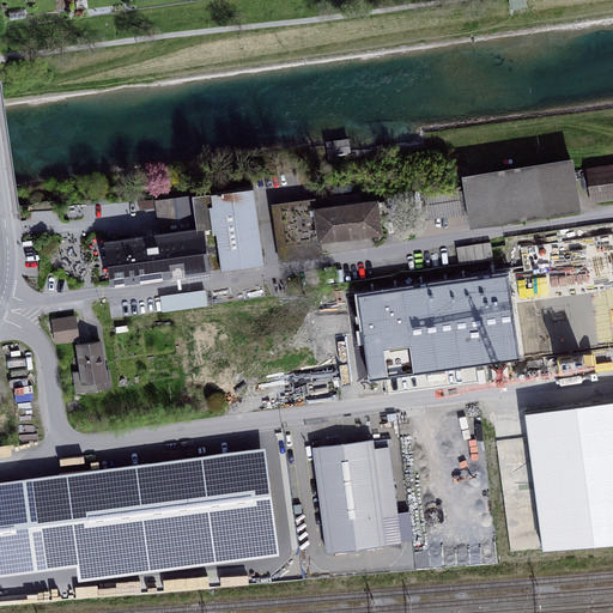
[(350,152),(349,140),(327,144),(329,161),(333,161),(332,155),(350,152)]
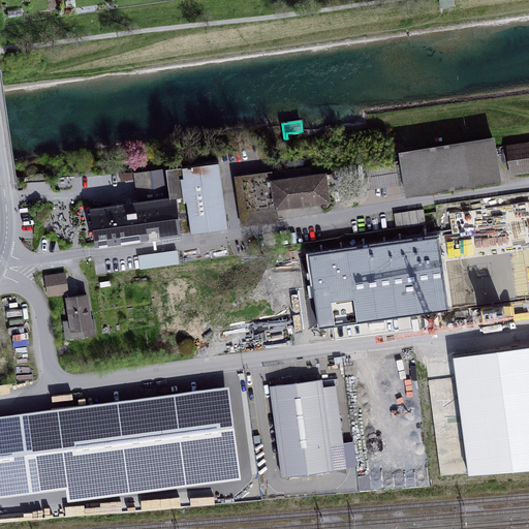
[(401,153),(407,195),(499,180),(493,138),(401,153)]
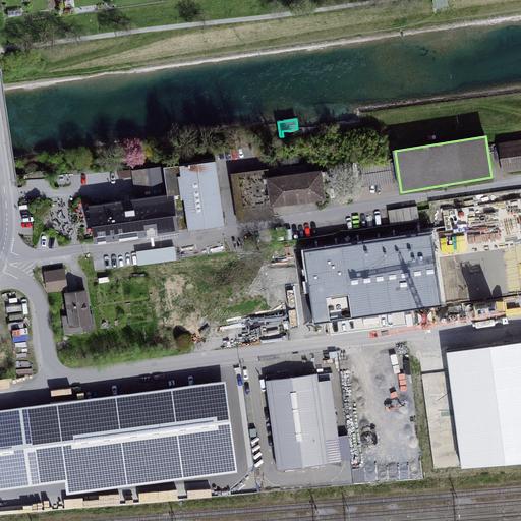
[(520,168),(520,140),(500,145),(503,171),(520,168)]
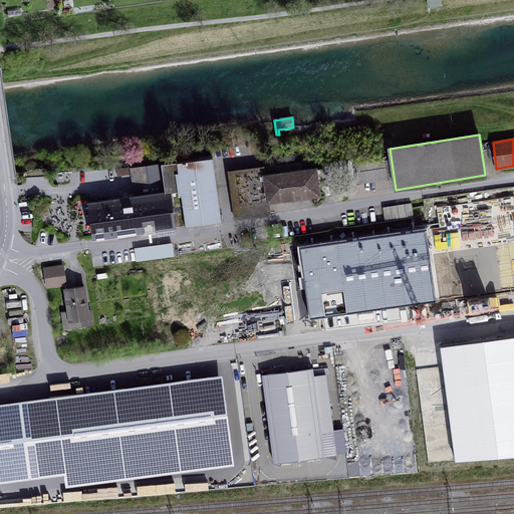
[(186,224),(186,226),(221,221),(213,158),(162,165),(164,176),(134,180),(135,189),(136,197),(122,199),(121,199),(126,234),(175,227),(175,226),(186,224)]
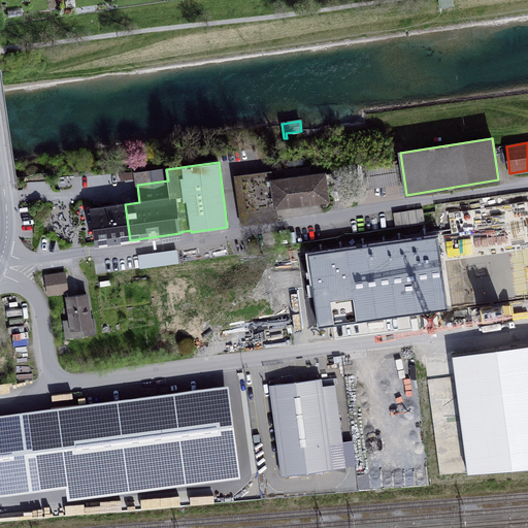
[(367,187),(399,182),(396,162),(364,167),(367,187)]
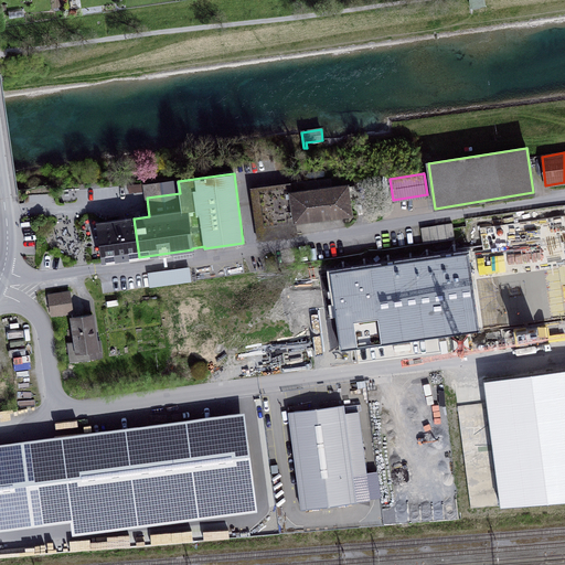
[(352,215),(350,201),(355,200),(353,185),(348,187),(348,184),(331,187),(330,179),(318,181),(319,189),(291,192),(295,223),(352,215)]
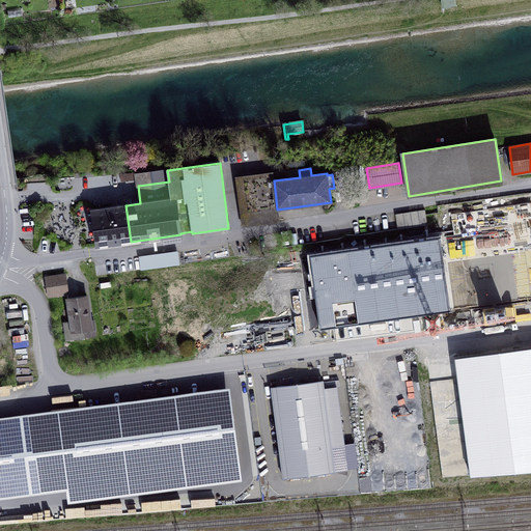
[(167,170),(136,174),(138,186),(169,182),(167,170)]
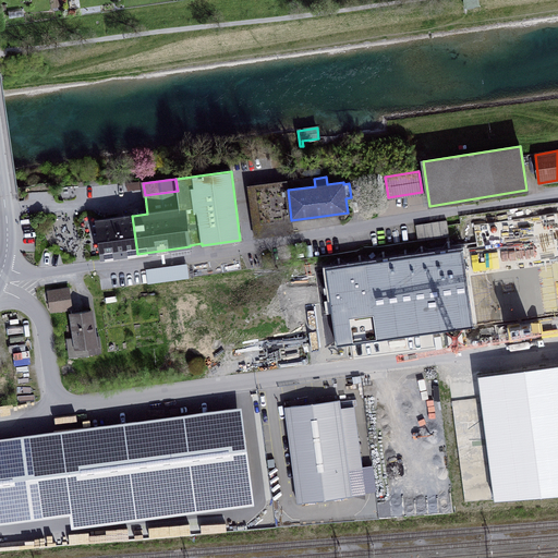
[(314,179),(287,182),(288,190),(315,186),(314,179)]
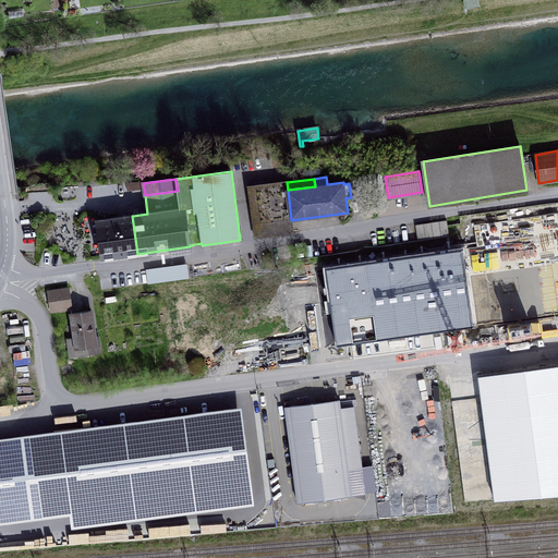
[(255,238),(293,232),(291,220),(288,190),(287,182),(249,186),(255,238)]
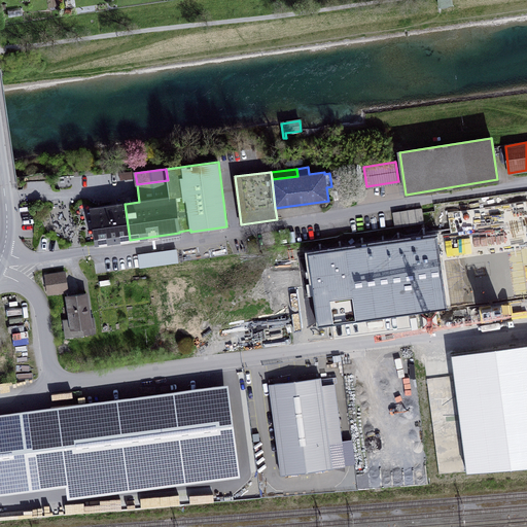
[(126,204),(139,202),(138,194),(125,196),(126,204)]
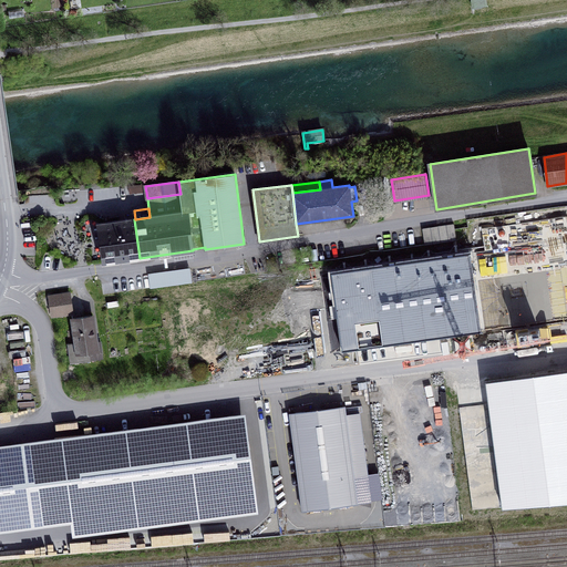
[(98,224),(103,263),(140,258),(134,219),(98,224)]
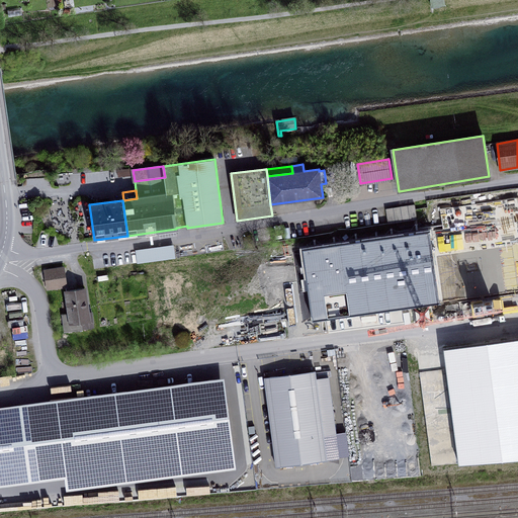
[(389,224),(417,220),(415,204),(385,209),(389,224)]
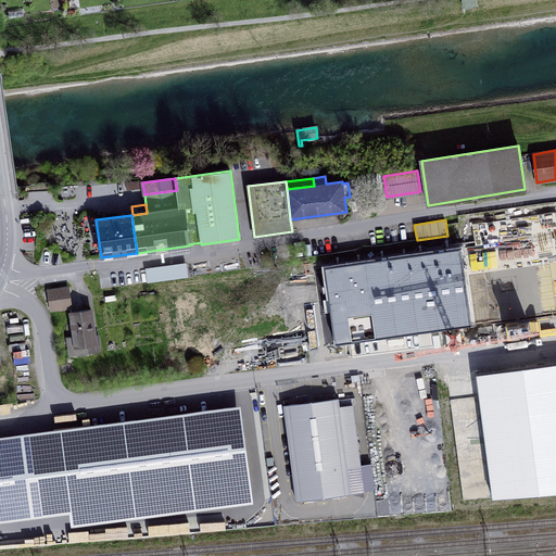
[(187,275),(204,274),(203,268),(186,270),(185,262),(147,266),(148,278),(186,274),(187,275)]
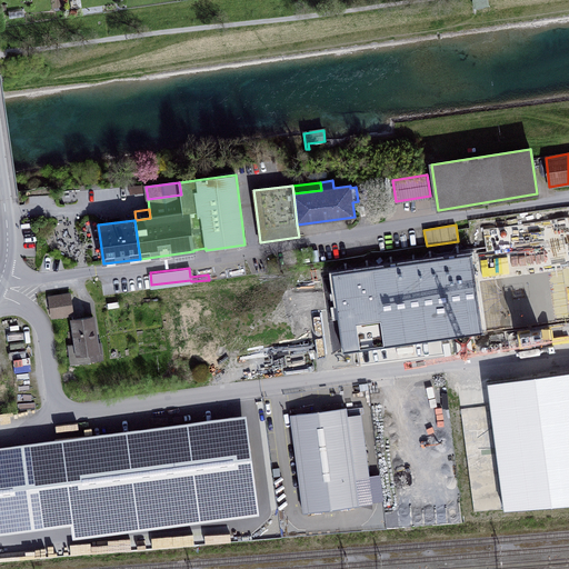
[(52,317),(72,315),(69,295),(50,298),(52,317)]
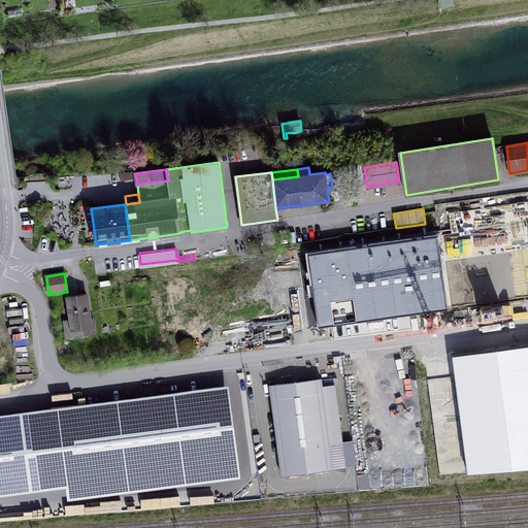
[(66,337),(95,333),(93,318),(90,319),(87,294),(67,297),(70,321),(64,322),(66,337)]
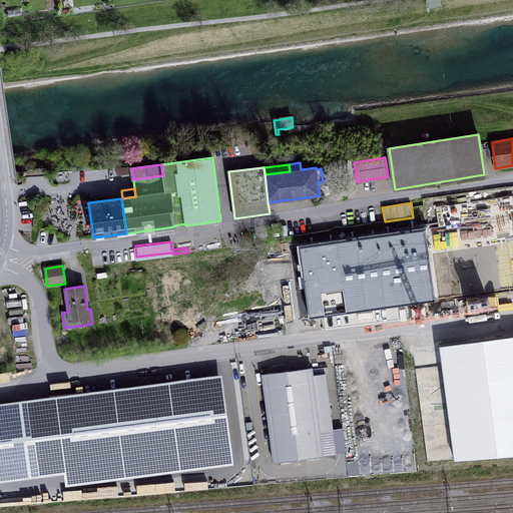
[(324,456),(321,431),(333,429),(326,374),(313,376),(312,368),(263,374),(274,463),(324,456)]
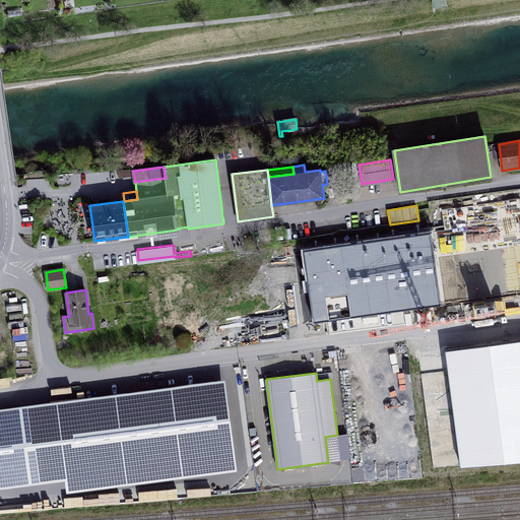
[(0,479),(29,476),(20,406),(0,408),(0,479)]
